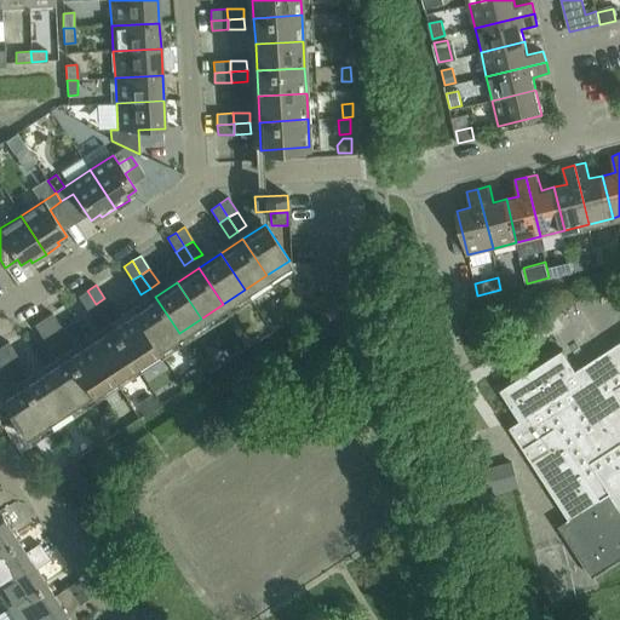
[(96,304),(87,291),(78,296),(87,310),(96,304)]
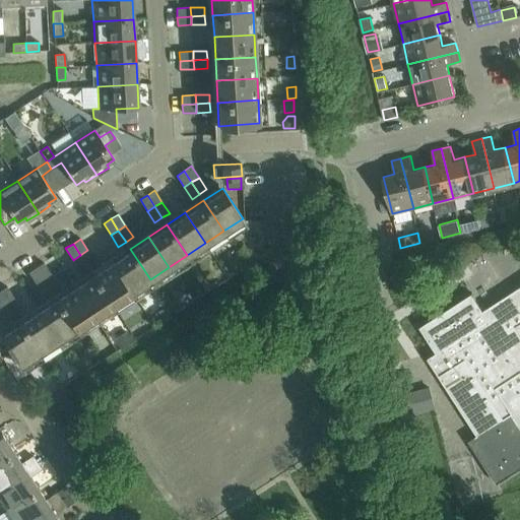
[(150,279),(130,249),(112,261),(131,291),(150,279)]
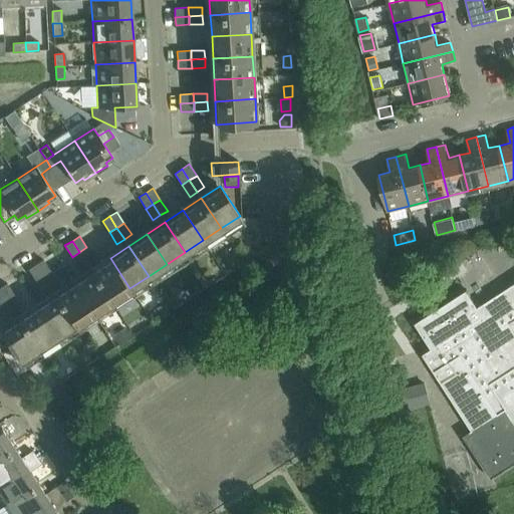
[(86,247),(79,252),(86,263),(94,259),(86,247)]
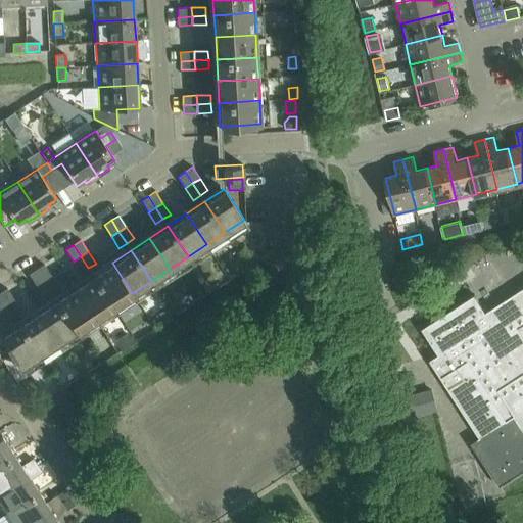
[(81,256),(74,262),(81,273),(88,268),(81,256)]
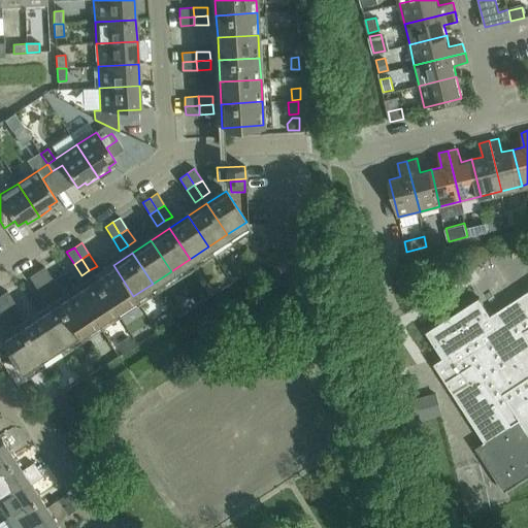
[(133,296),(113,265),(94,277),(114,308),(133,296)]
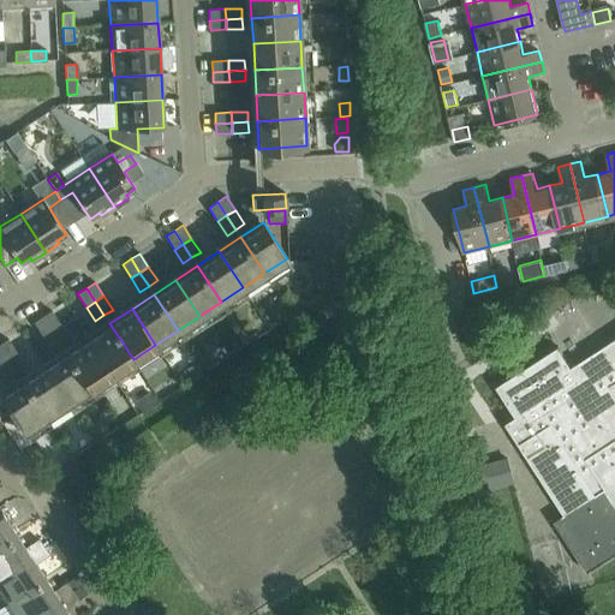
[(52,311),(43,316),(52,330),(60,324),(52,311)]
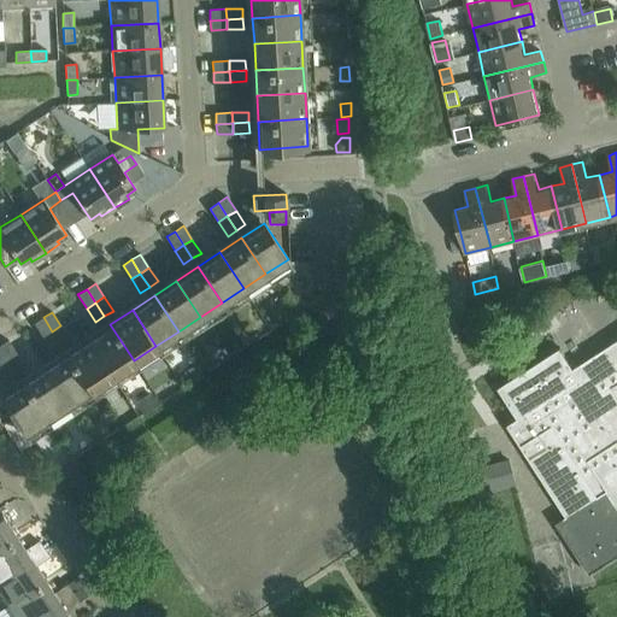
[(52,331),(43,317),(34,323),(43,336),(52,331)]
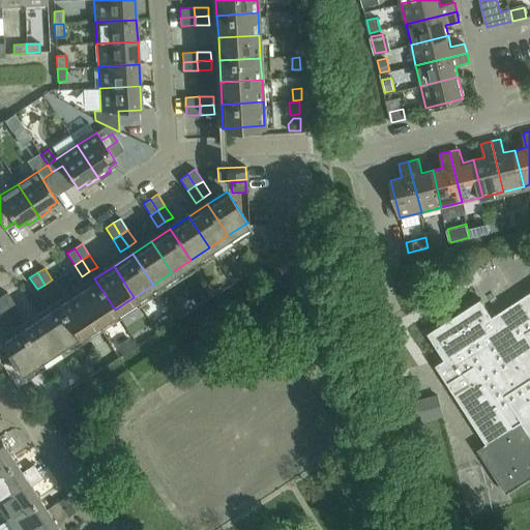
[(115,310),(94,278),(76,291),(96,322),(115,310)]
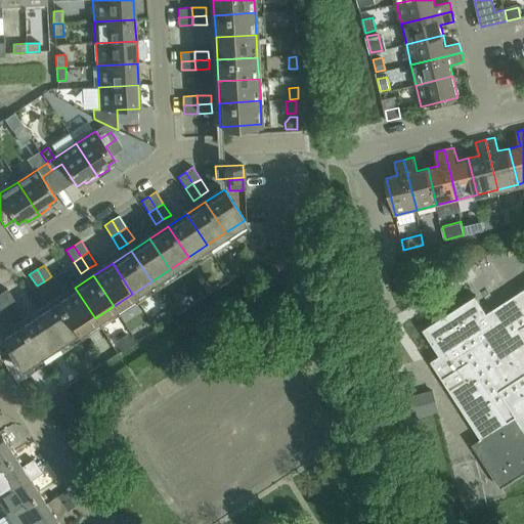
[(51,276),(44,281),(51,293),(59,288),(51,276)]
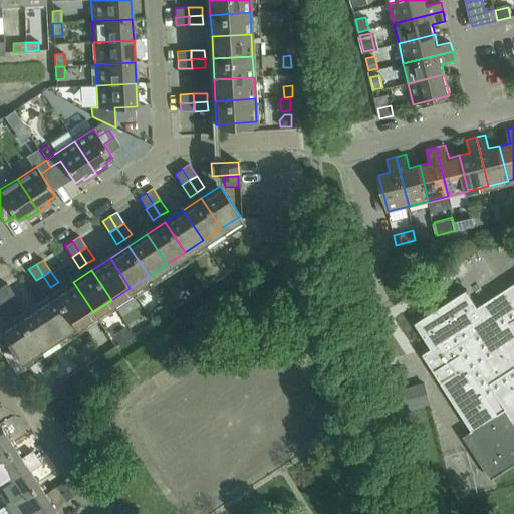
[(43,276),(36,280),(43,292),(50,287),(43,276)]
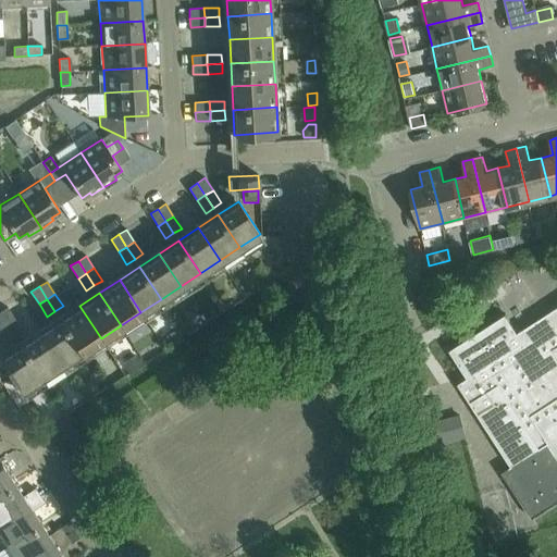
[(101,338),(79,306),(60,319),(82,351),(101,338)]
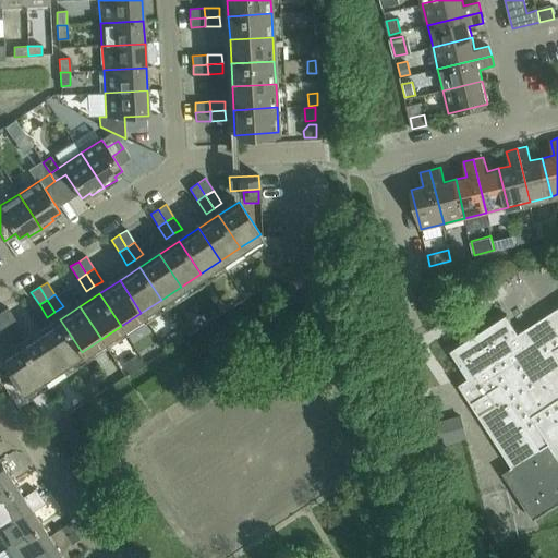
[(468,378),(465,380),(459,384),(512,466),(504,472),(533,519),(557,502),(557,306),(519,332),(507,314),(450,350),(468,378)]
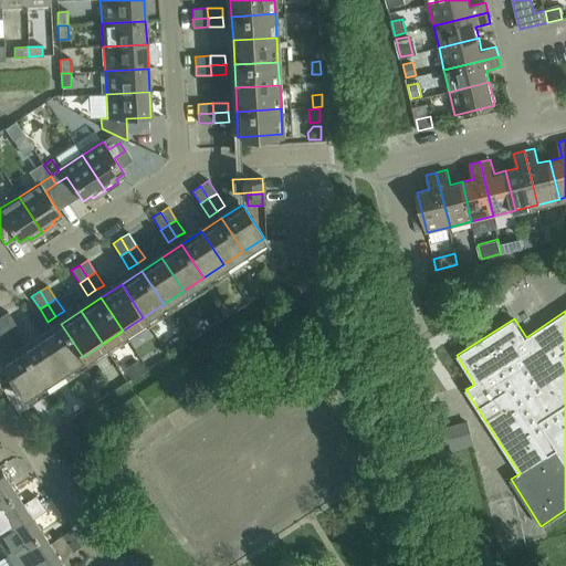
[(8,312),(0,316),(0,317),(8,329),(16,325),(8,312)]
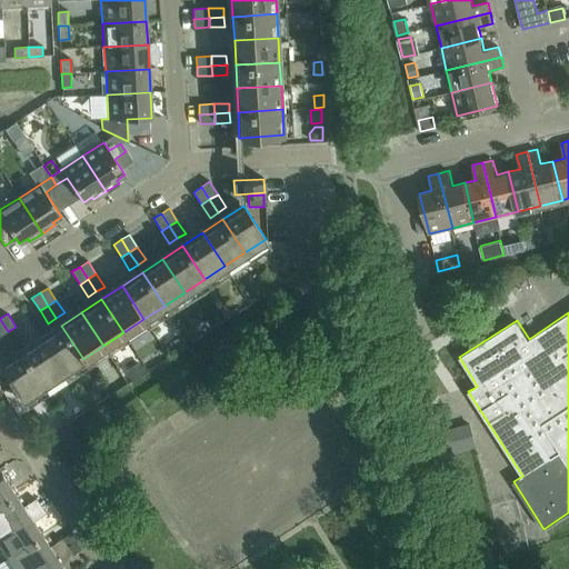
[(83,359),(61,326),(41,338),(62,371),(83,359)]
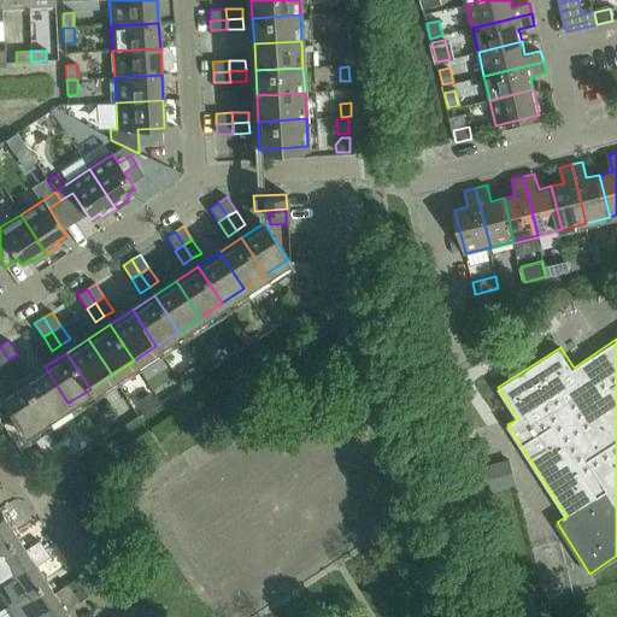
[(17,354),(9,359),(17,374),(25,368),(17,354)]
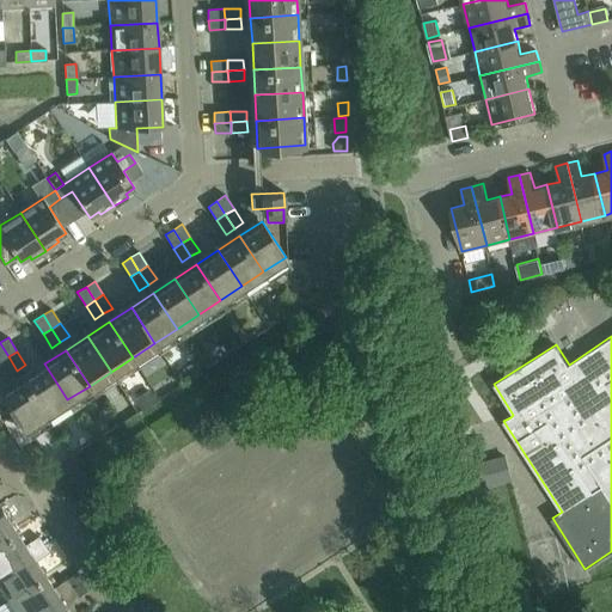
[(8,356),(0,361),(0,362),(8,375),(17,371),(8,356)]
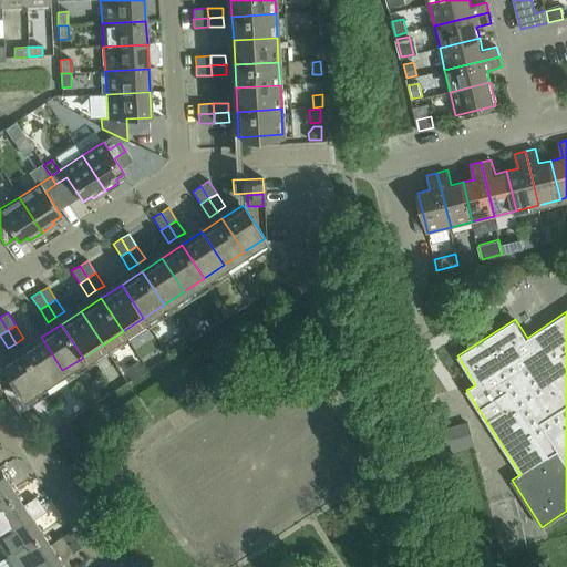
[(181,334),(169,342),(175,349),(177,353),(188,346),(186,342),(181,334)]
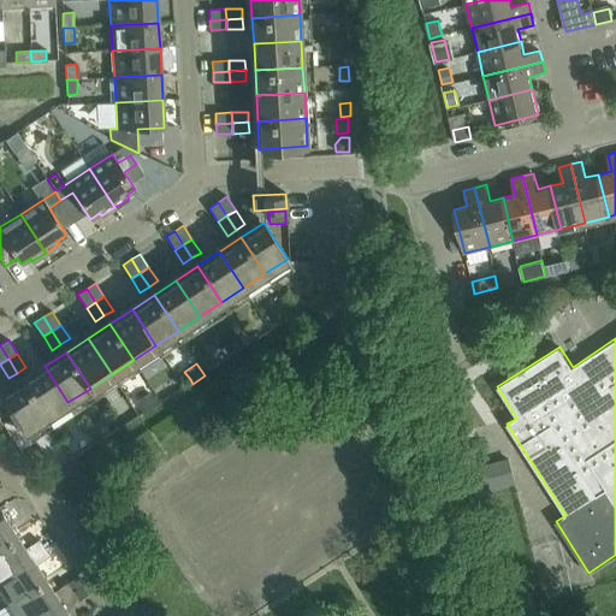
[(67,402),(45,366),(23,380),(46,416),(67,402)]
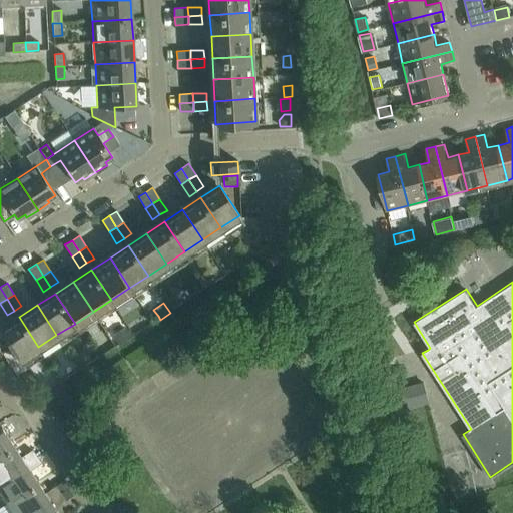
[(0,329),(0,351),(1,352),(10,346),(19,360),(38,347),(19,317),(0,329)]
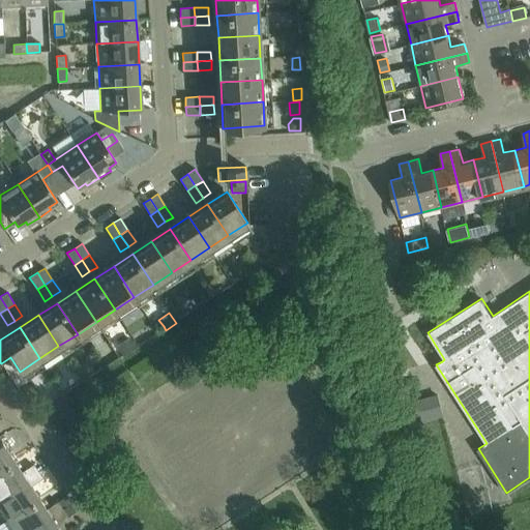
[(129,339),(118,346),(123,353),(124,355),(136,348),(134,346),(129,339)]
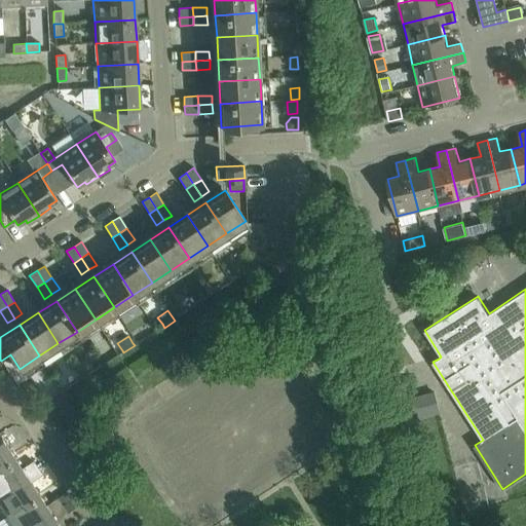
[(433,391),(409,398),(414,418),(439,412),(433,391)]
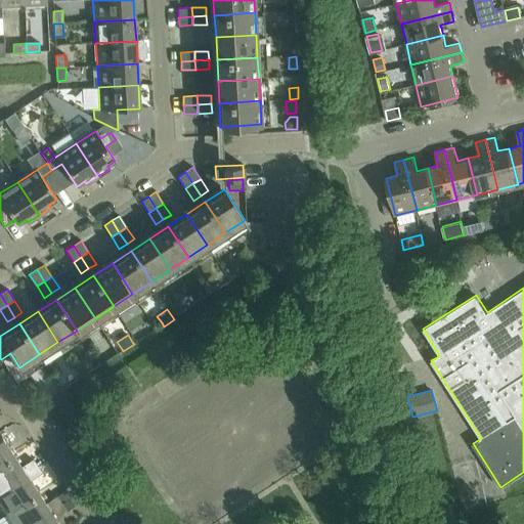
[(0,436),(0,464),(14,454),(1,436),(0,436)]
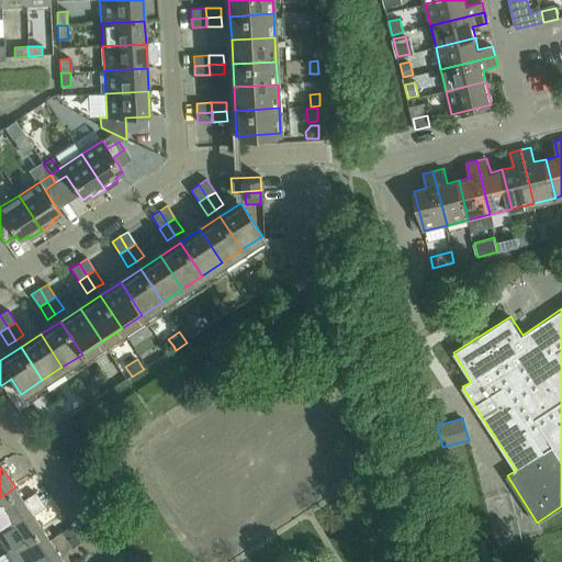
[(15,487),(0,497),(0,526),(41,499),(35,493),(23,501),(15,487)]
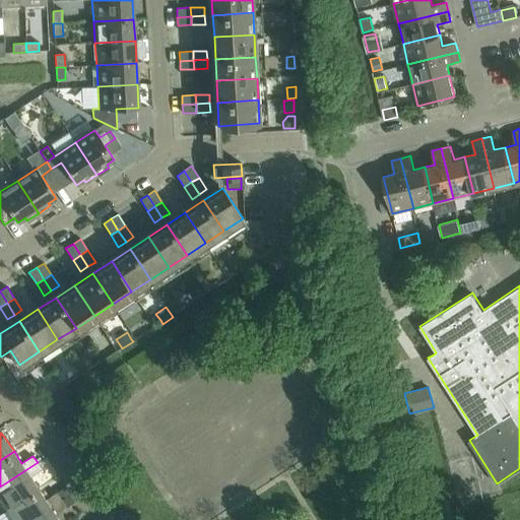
[(38,462),(0,486),(0,497),(7,508),(38,488),(30,476),(42,469),(38,462)]
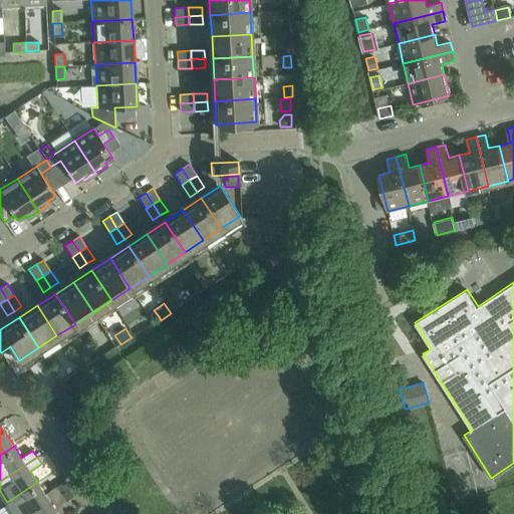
[(37,482),(7,502),(14,513),(28,513),(60,493),(56,487),(45,494),(37,482)]
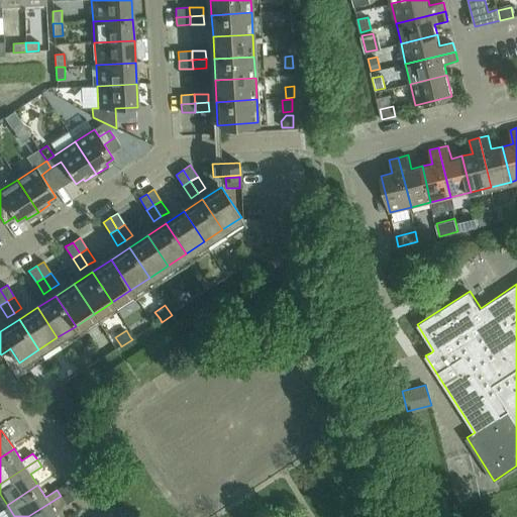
[(65,485),(57,490),(61,496),(69,491),(65,485)]
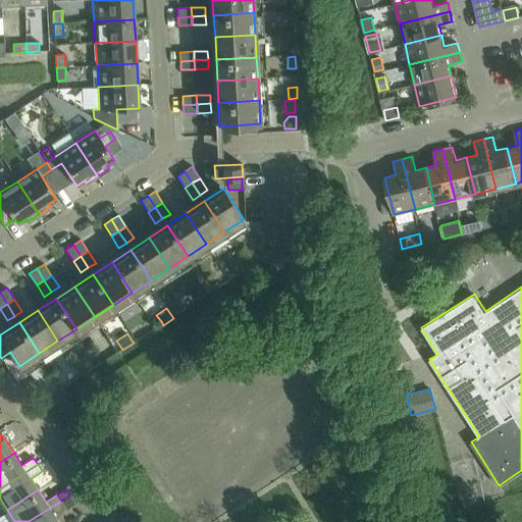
[(69,496),(61,501),(66,508),(73,503),(69,496)]
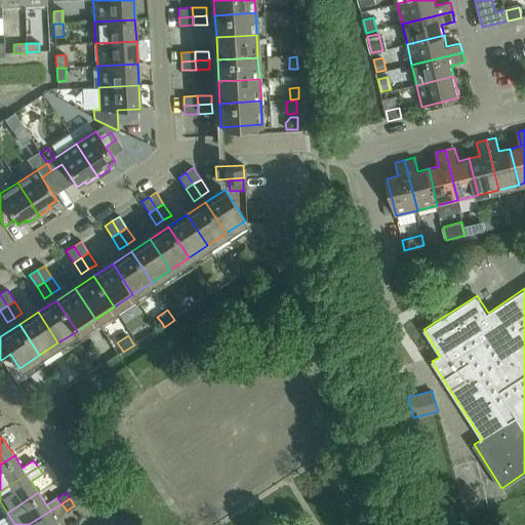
[(62,503),(29,524),(59,524),(55,518),(67,511),(62,503)]
